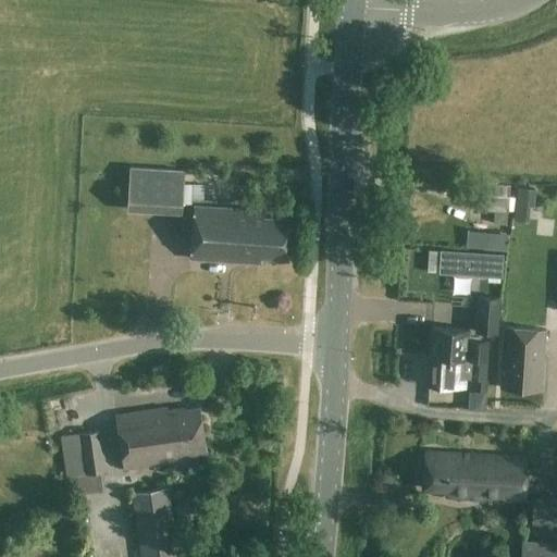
[(183,205),(183,203),(192,205),(192,199),(203,200),(205,184),(184,183),(185,171),(131,168),(128,201),(183,205)]
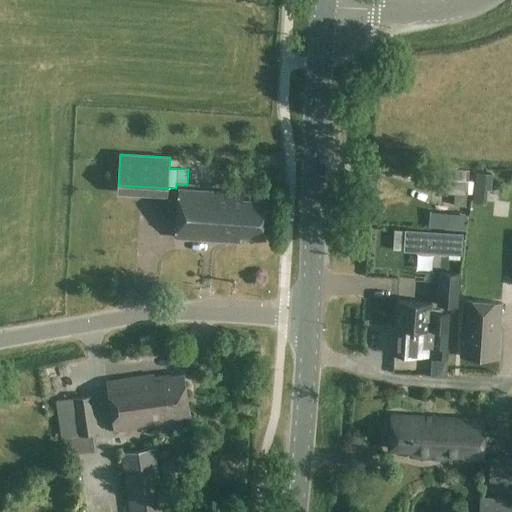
[(432,193),(454,194),(454,204),(466,205),(467,189),(469,170),(434,168),(432,193)]
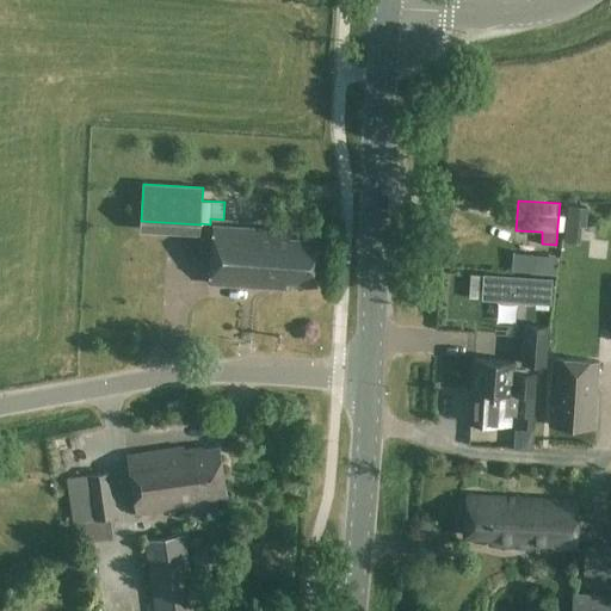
[(215,226),(211,283),(285,288),(287,282),(316,283),(319,240),(277,238),(278,230),(215,226)]
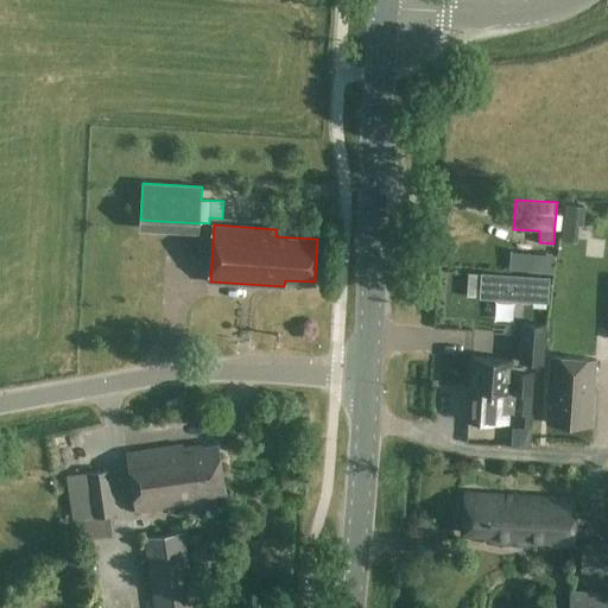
[(527,270),(500,267),(499,279),(505,286),(517,289),(526,282),(527,270)]
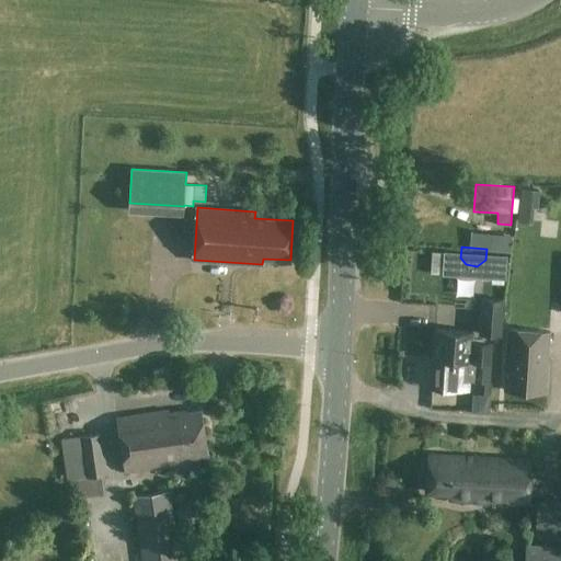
[(550,272),(560,273),(560,256),(560,252),(551,251),(550,272)]
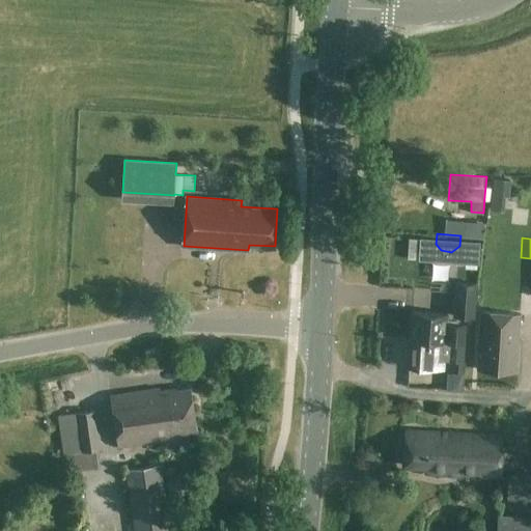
[(474,319),(475,302),(476,282),(456,281),(454,301),(453,317),(474,319)]
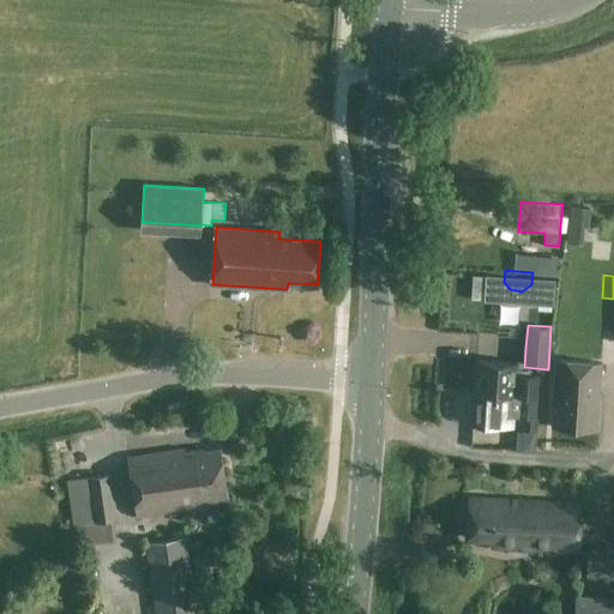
[(475,386),(516,389),(517,363),(476,361),(475,386)]
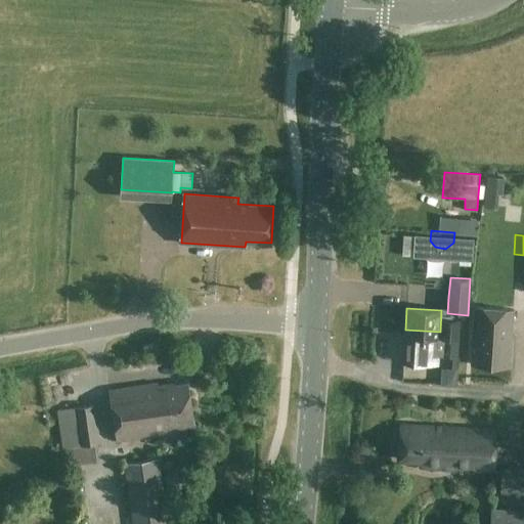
[(474,308),(471,366),(509,368),(513,310),(474,308)]
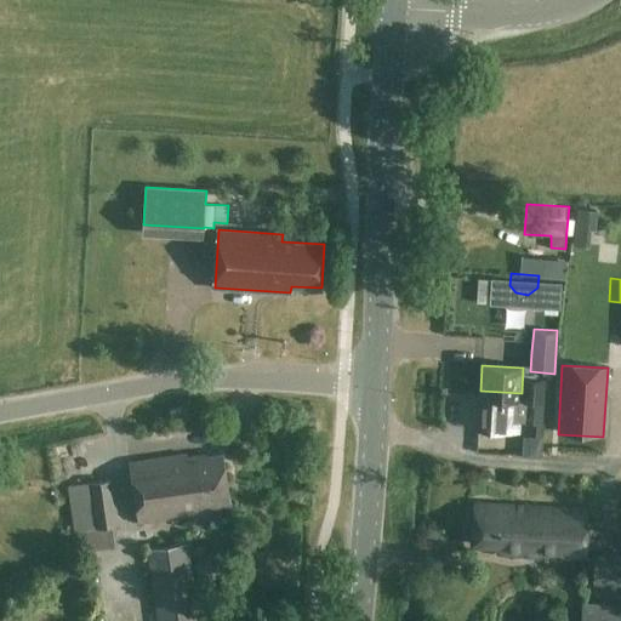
[(527,379),(525,393),(545,394),(546,380),(527,379)]
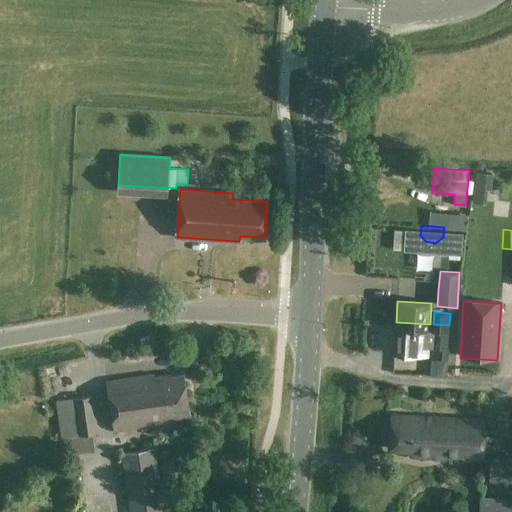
[(427,356),(430,324),(396,322),(393,354),(427,356)]
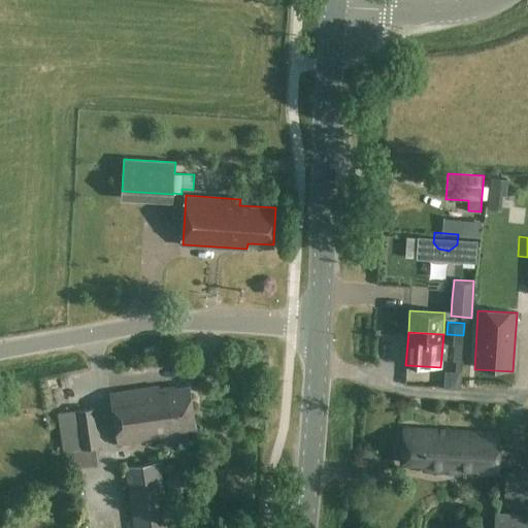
[(461,360),(463,335),(447,334),(444,359),(461,360)]
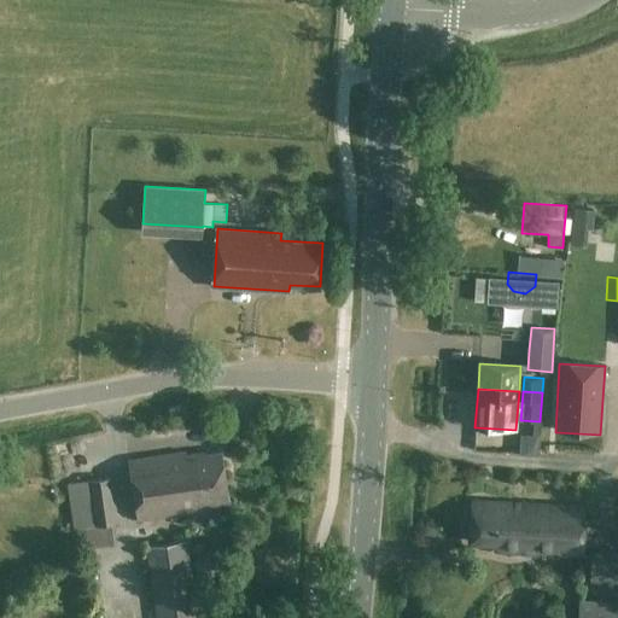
[(303,418),(302,432),(315,432),(316,418),(303,418)]
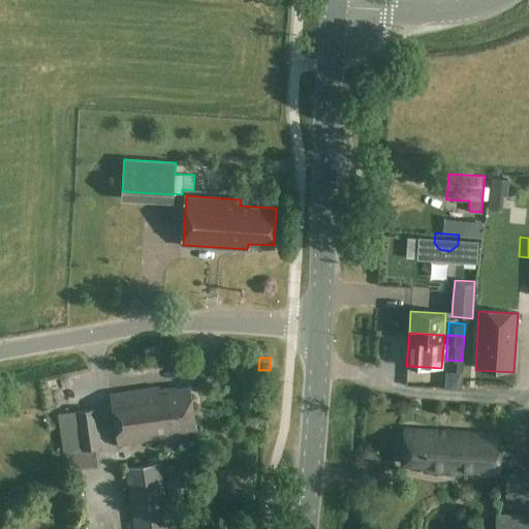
[(160,389),(160,386),(112,394),(119,443),(175,436),(174,431),(195,428),(189,386),(176,389),(176,386),(160,389)]
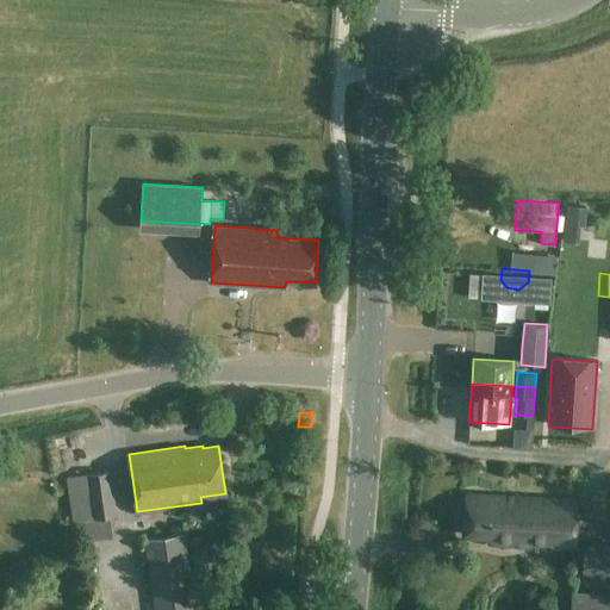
[(72,523),(83,522),(86,541),(116,536),(112,517),(117,516),(110,471),(66,478),(72,523)]
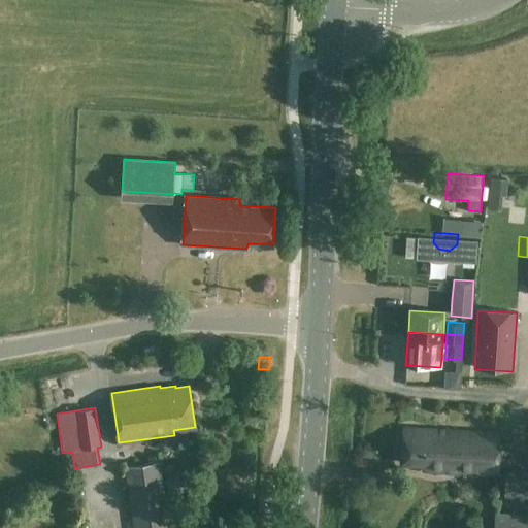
[(498,432),(402,427),(400,463),(424,464),(424,471),(496,475),(498,432)]
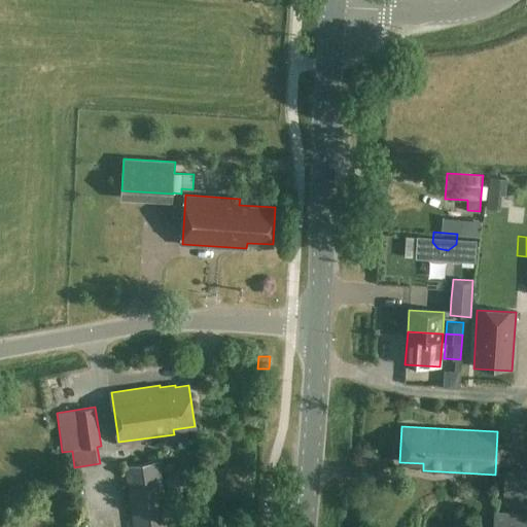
[(124,466),(133,526),(169,526),(159,461),(124,466)]
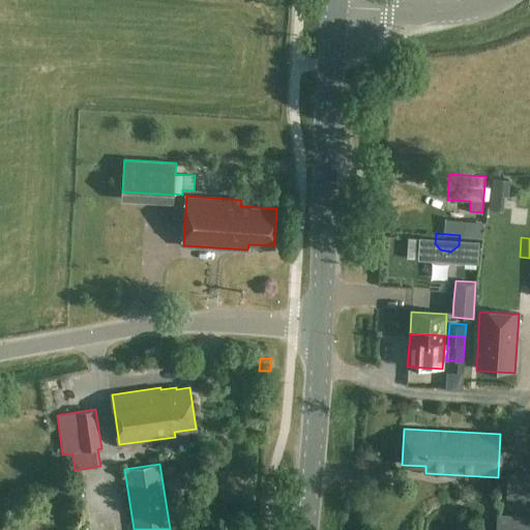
[(529,481),(506,481),(505,499),(529,500),(529,481)]
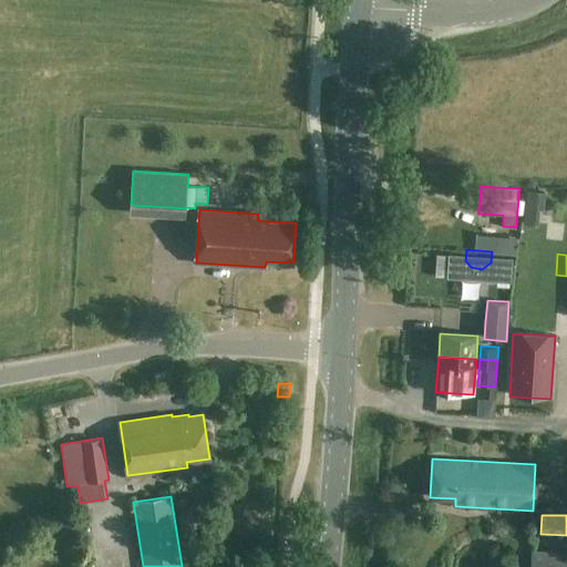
[(566,566),(566,553),(533,552),(533,566),(566,566)]
